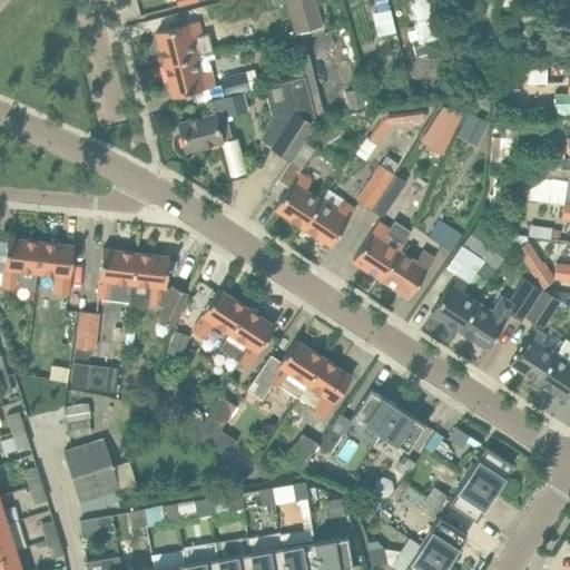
[(286,0),(297,40),(325,32),(316,0),(286,0)]
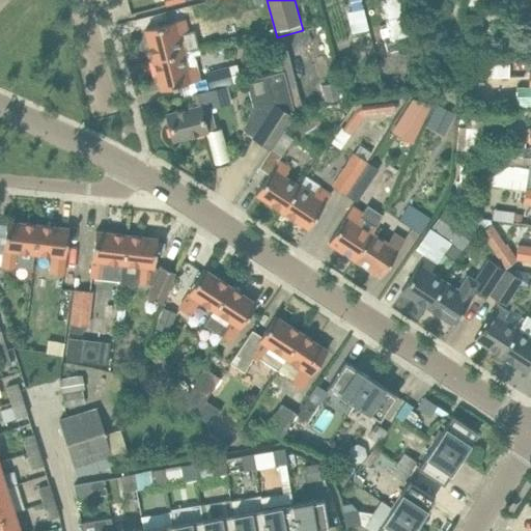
[(381,0),(391,39),(411,35),(402,0),(381,0)]
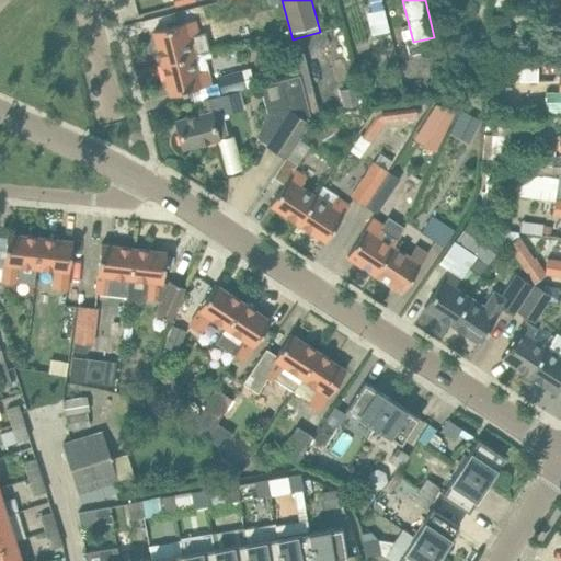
[(197,35),(194,20),(152,31),(161,63),(203,52),(209,49),(205,33),(197,35)]
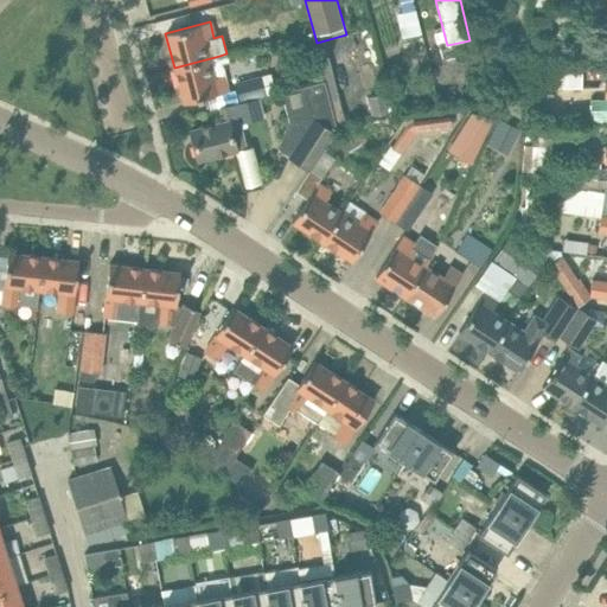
[(219,56),(174,68),(183,102),(229,90),(219,56)]
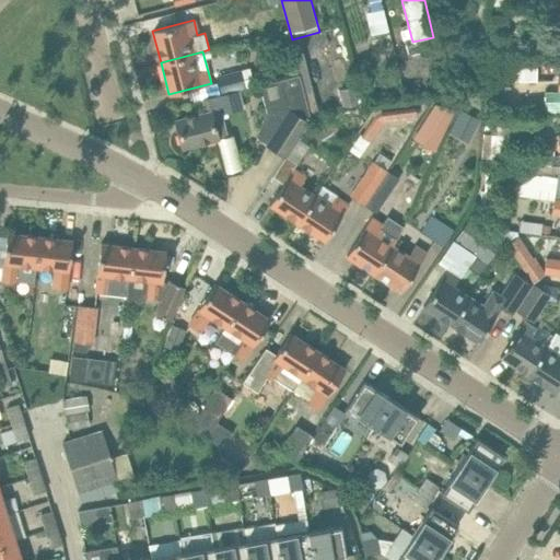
[(537,81),(537,59),(506,59),(506,81),(537,81)]
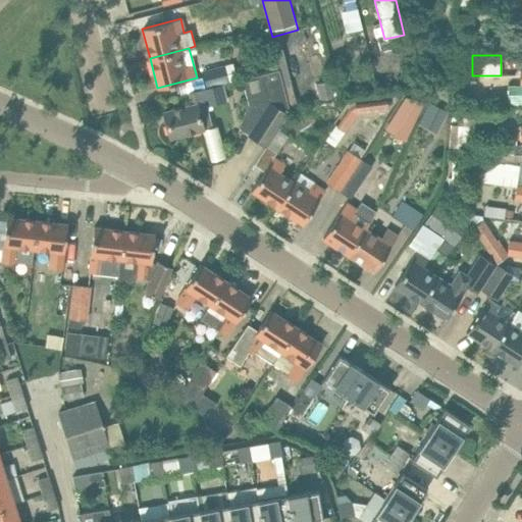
[(223,66),(203,71),(207,87),(227,82),(223,66)]
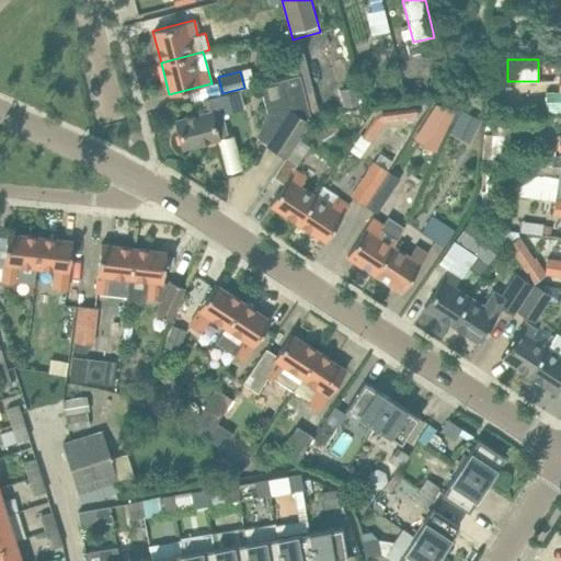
[(300,73),(259,84),(266,112),(258,136),(287,158),(312,118),(300,73)]
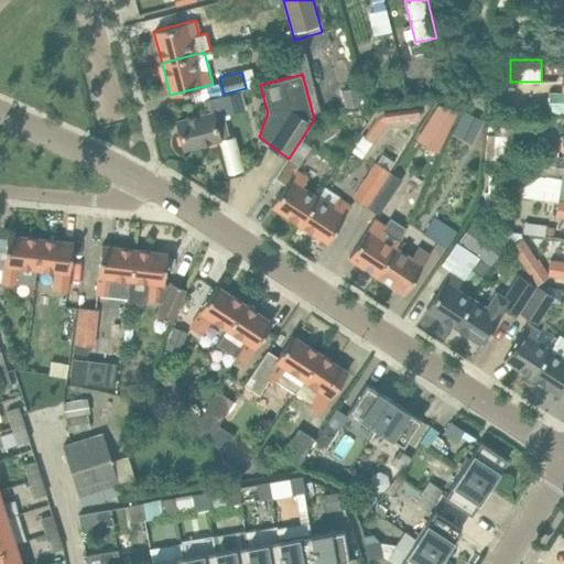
[(503,112),(503,79),(489,79),(488,111),(503,112)]
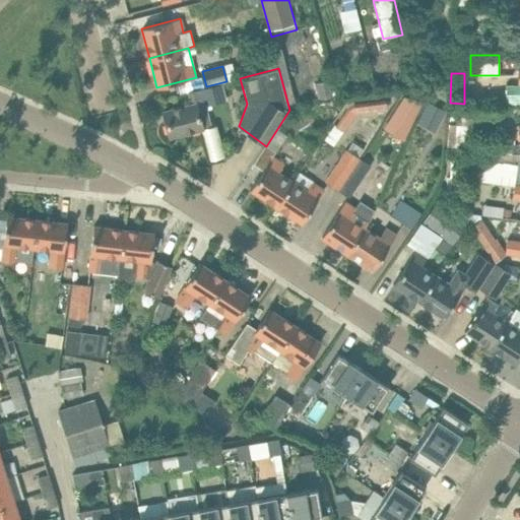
[(319,99),(332,95),(329,79),(316,82),(319,99)]
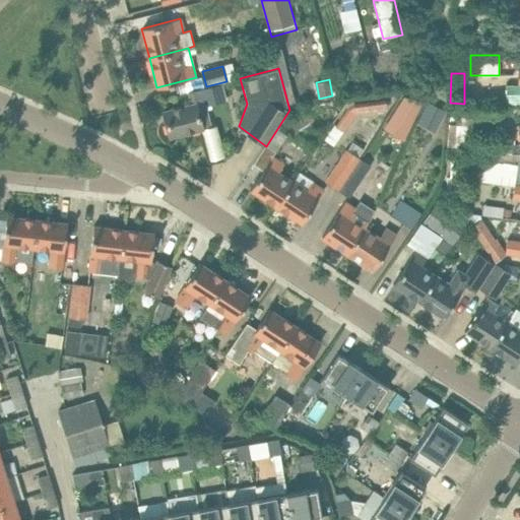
[(188,91),(191,104),(163,111),(170,137),(210,126),(200,88),(188,91)]
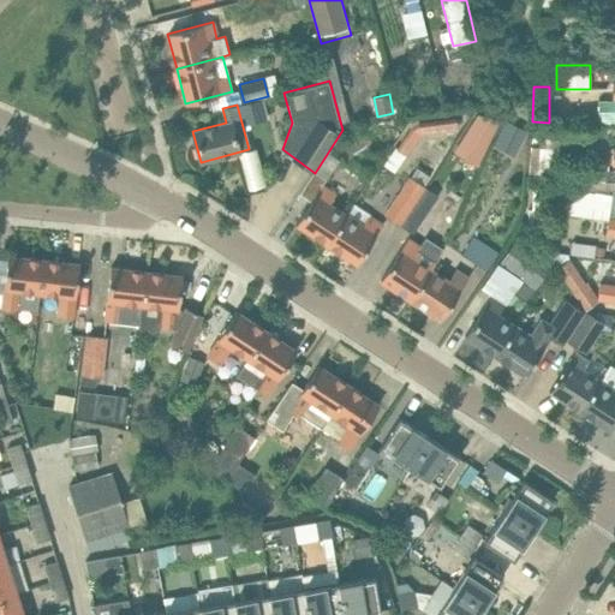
[(475,108),(454,155),(478,165),(499,118),(475,108)]
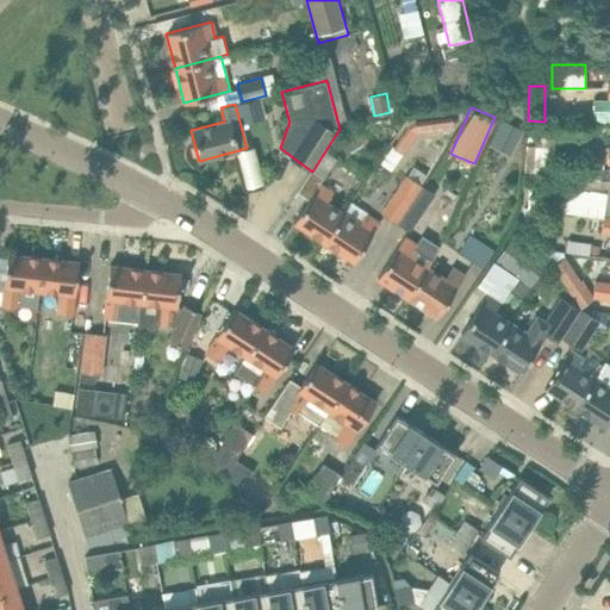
[(415,122),(409,125),(408,126),(394,148),(404,154),(418,134),(455,129),(453,117),(419,120),(417,120),(415,122)]
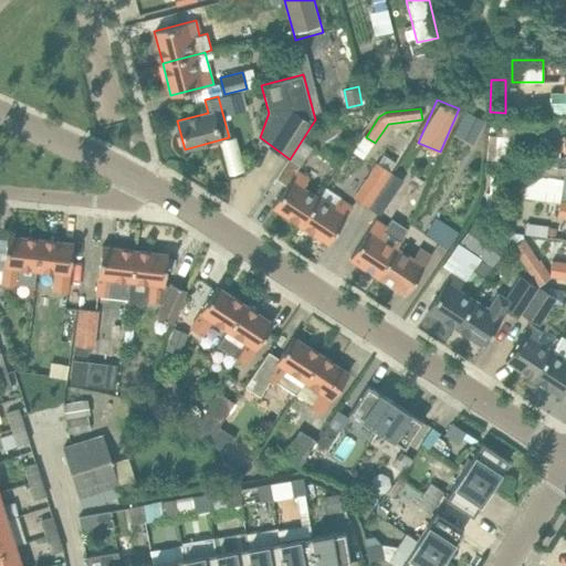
[(472,145),(484,121),(464,111),(433,175),(451,182),(470,143),(472,145)]
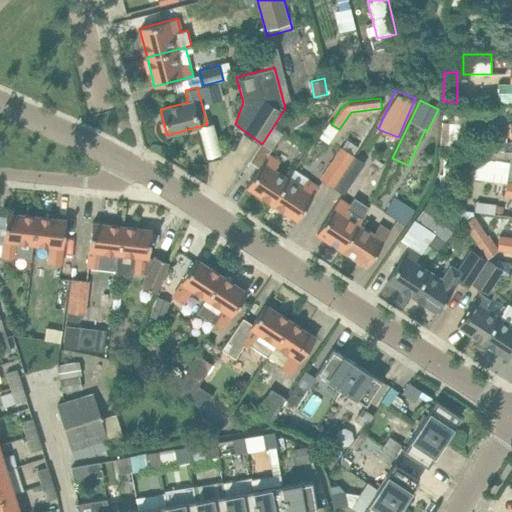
[(511,104),(490,106),(490,137),(510,137),(511,137),(511,125),(506,125),(506,115),(511,114),(511,104)]
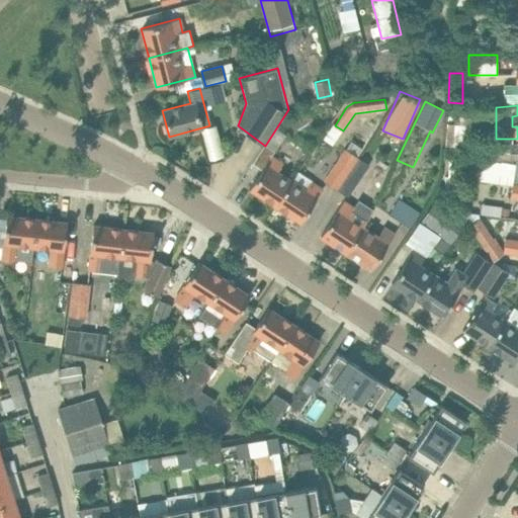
[(471,125),(472,111),(454,111),(453,123),(471,125)]
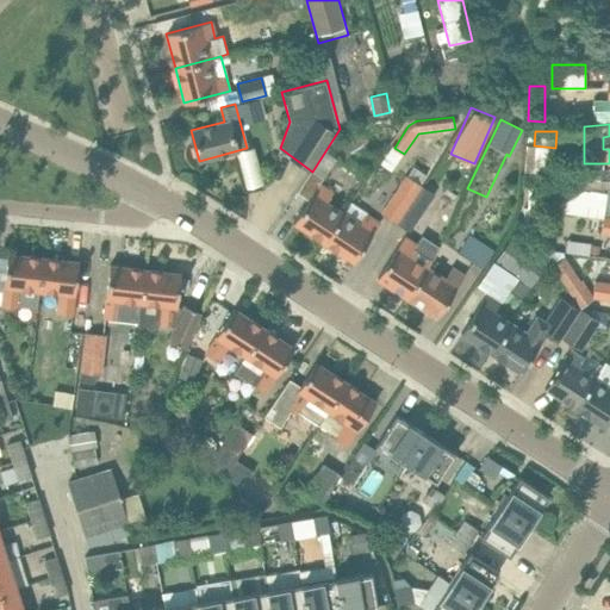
[(534,176),(536,147),(526,145),(524,176),(534,176)]
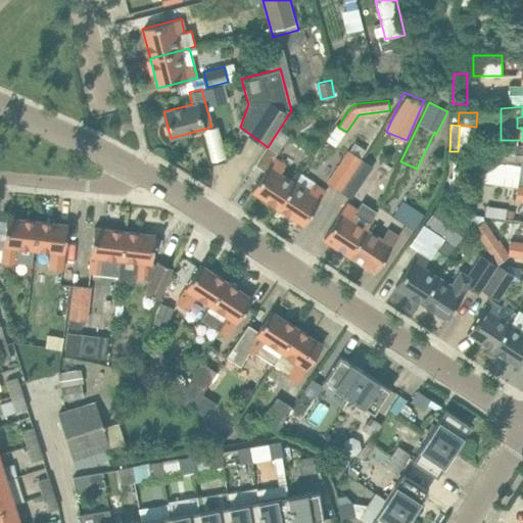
[(491,162),(522,162),(522,144),(491,143),(491,162)]
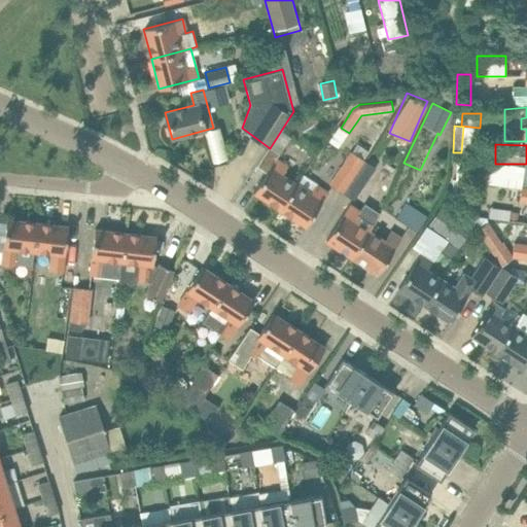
[(341,192),(363,160),(351,151),(328,184),(341,192)]
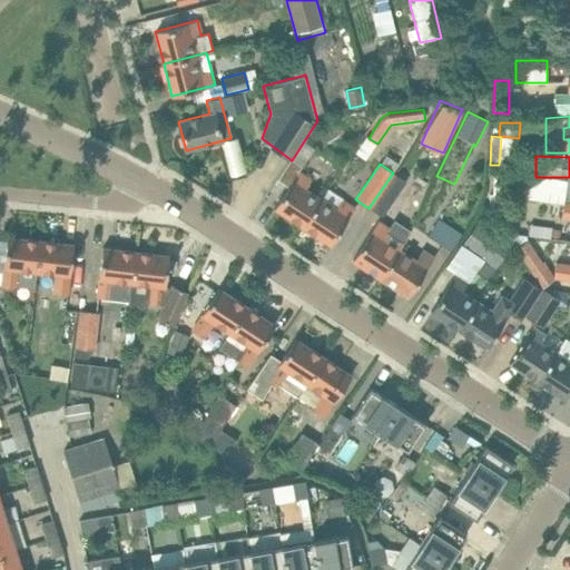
[(311,179),(298,172),(274,207),(302,226),(320,199),(304,189),(311,179)]
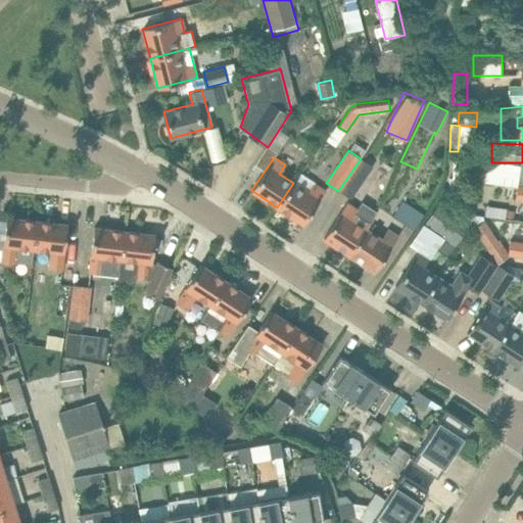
[(338,191),(351,198),(373,167),(361,158),(338,191)]
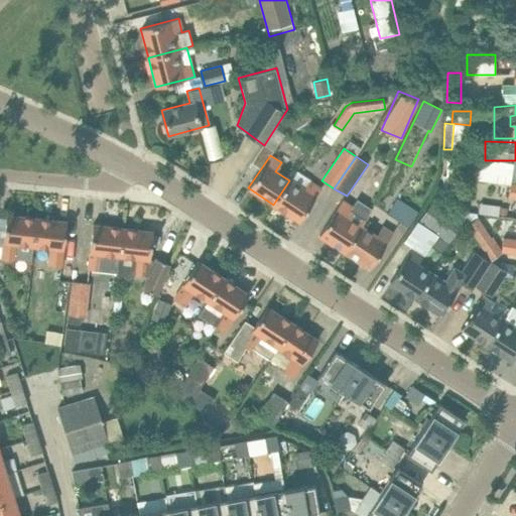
[(466,179),(511,185),(508,197),(515,197),(515,160),(485,160),(477,159),(477,160),(469,159),(466,179)]
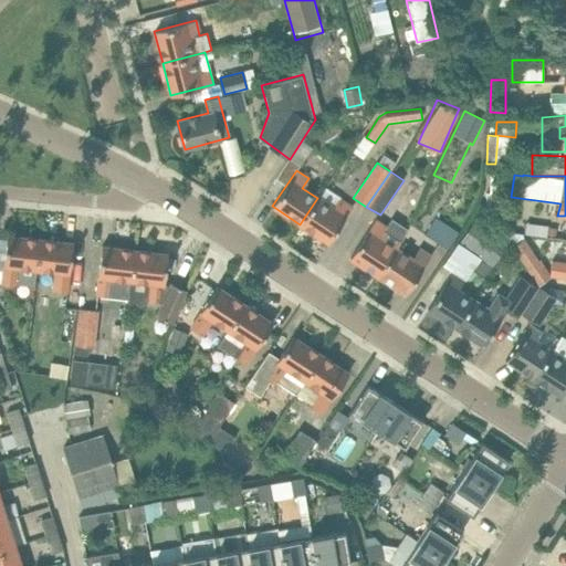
[(338,199),(333,207),(317,198),(300,224),(328,242),(352,207),(338,199)]
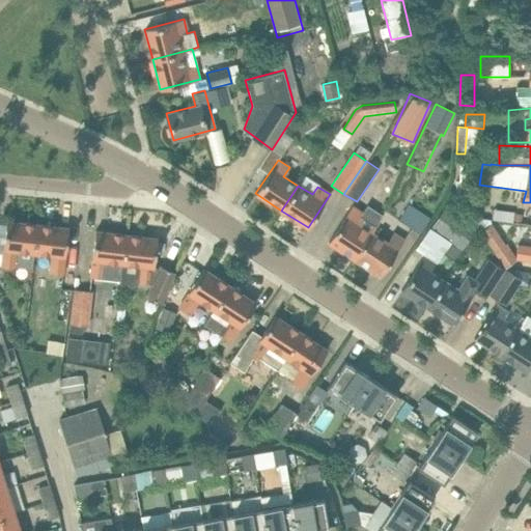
[(420,234),(431,217),(409,203),(398,219),(420,234)]
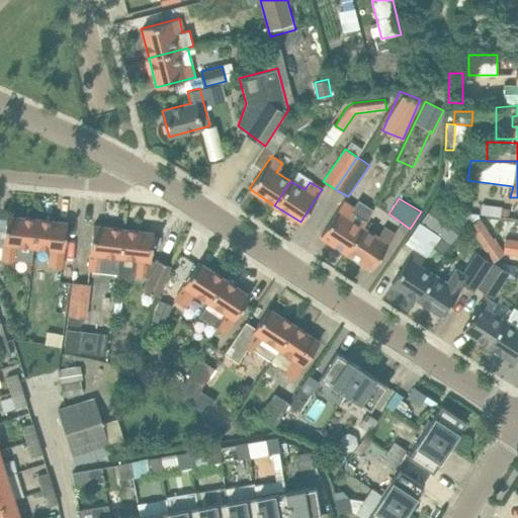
[(353,207),(343,200),(320,236),(346,253),(362,228),(373,209),(358,199),(353,207)]
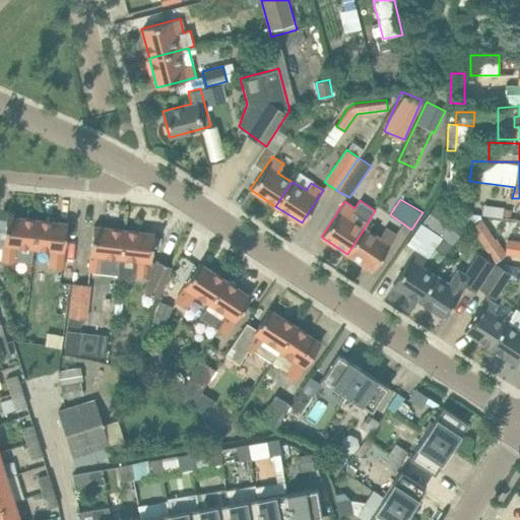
[(503,217),(511,218),(512,210),(504,209),(503,217)]
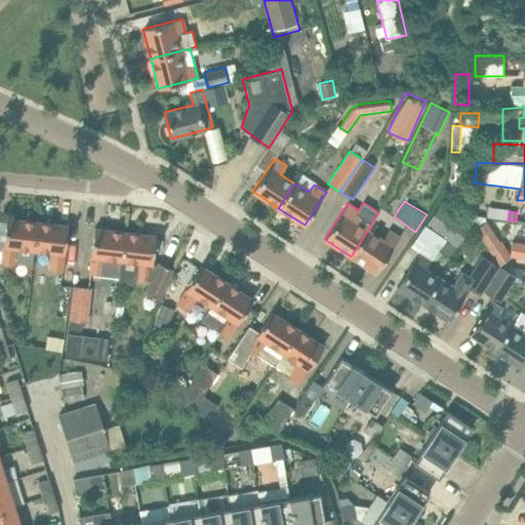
[(475,229),(498,264),(510,256),(484,216),(475,215),(463,214),(465,215),(475,229)]
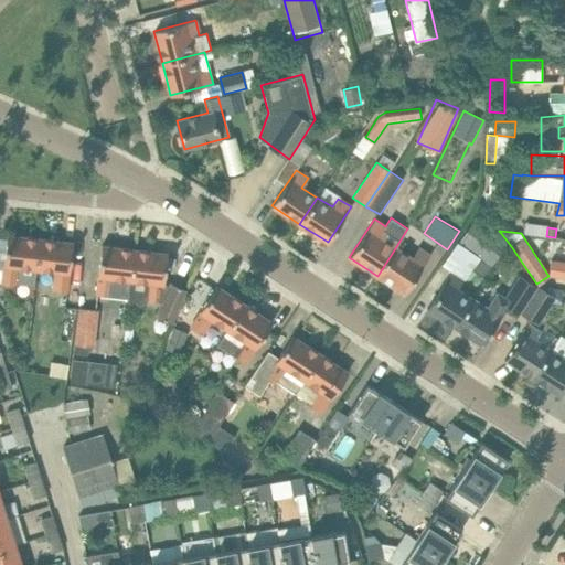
[(0,281),(1,283),(16,284),(18,266),(36,268),(40,238),(7,234),(3,262),(0,260),(0,281)]
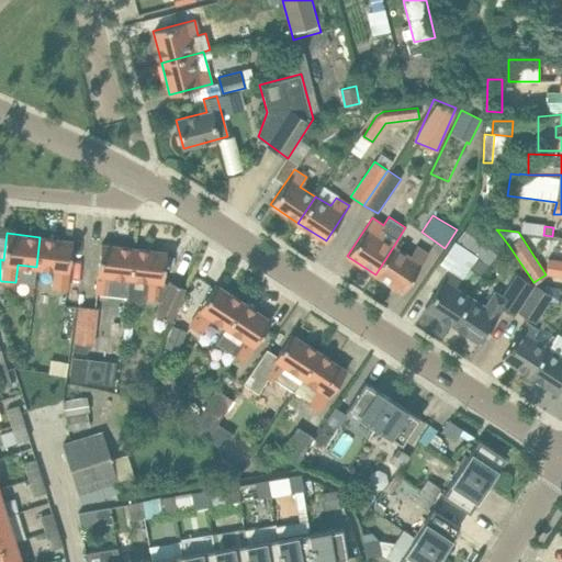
[(472,235),(463,247),(476,256),(485,245),(472,235)]
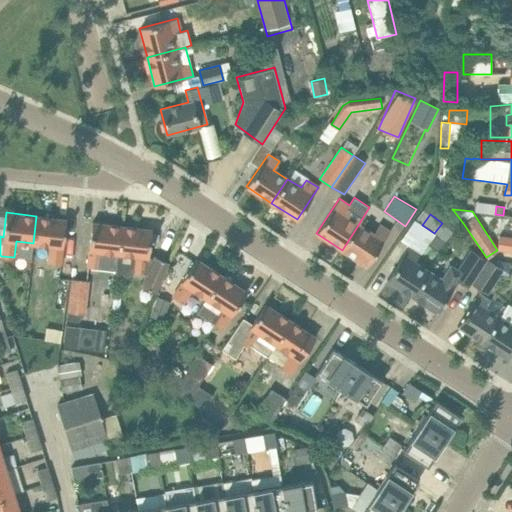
[(61,263),(66,219),(36,216),(33,243),(50,245),(48,262),(61,263)]
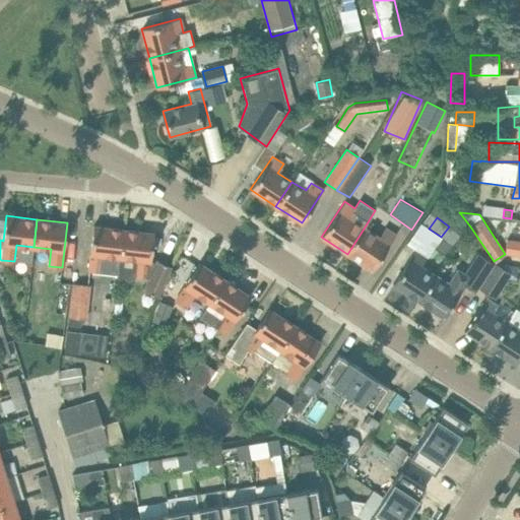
[(101,273),(102,270),(120,272),(122,258),(120,258),(124,229),(93,225),(88,272),(101,273)]
